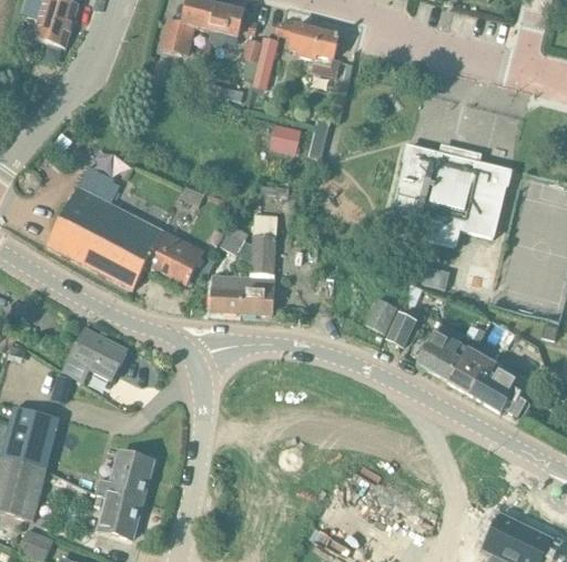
[(79,3),(72,1),(68,0),(44,0),(32,40),(67,49),(79,3)]
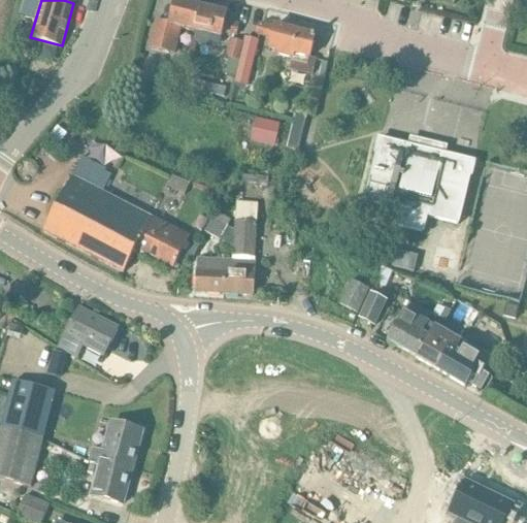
[(196,29),(202,4),(185,0),(174,0),(169,21),(155,18),(150,44),(174,50),(179,26),(196,29)]
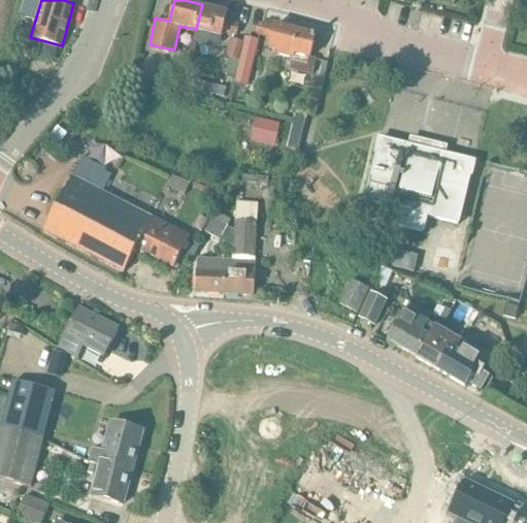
[(202,4),(196,29),(198,30),(196,36),(200,42),(211,45),(219,41),(221,35),(222,35),(223,31),(237,34),(240,22),(225,18),(227,10),(202,4)]
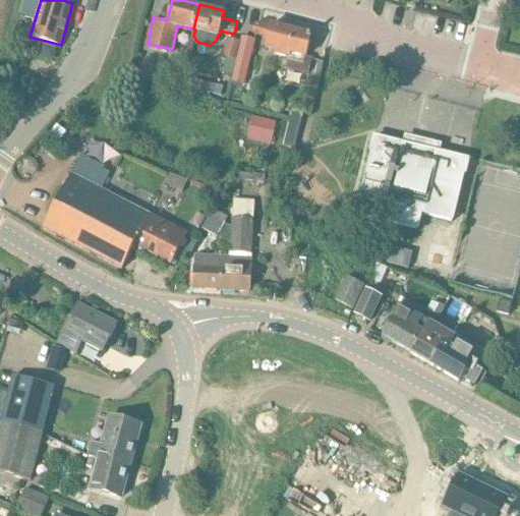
[(256,21),(254,33),(266,35),(264,46),(272,48),(272,51),(288,55),(287,58),(287,60),(285,65),(307,70),(311,56),(306,55),(311,32),(270,22),(270,24),(269,23),(256,21)]
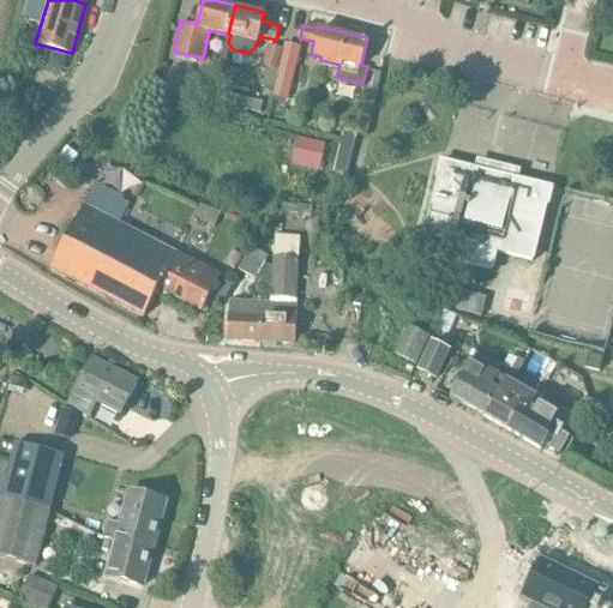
[(284,47),(280,67),(281,67),(294,71),(300,44),(299,44),(287,41),(286,41),(284,47)]
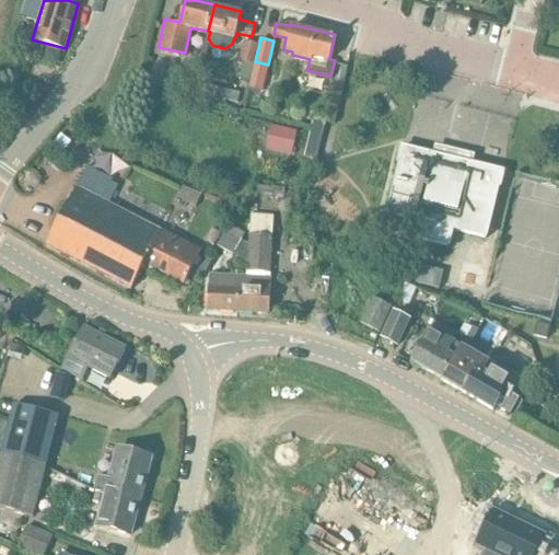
[(254,61),(259,43),(245,39),(241,58),(254,61)]
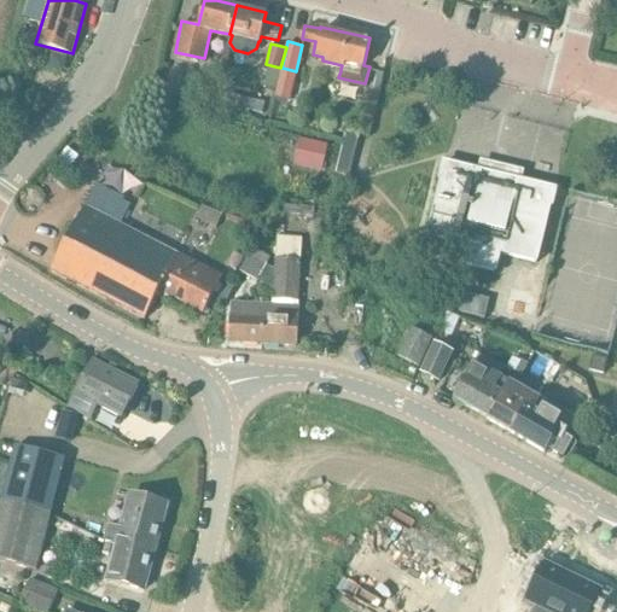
[(230,89),(228,92),(231,92),(236,99),(233,108),(245,110),(246,105),(256,106),(263,109),(266,97),(239,92),(230,89)]
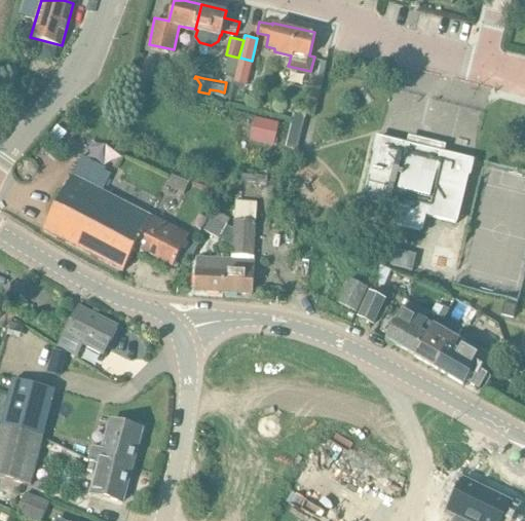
[(251,136),(273,142),(278,120),(256,114),(251,136)]
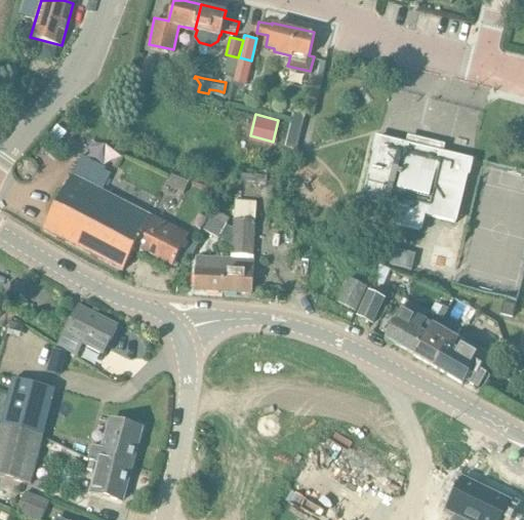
[(410,142),(392,137),(378,134),(374,150),(363,197),(394,204),(390,221),(421,229),(426,212),(456,221),(468,172),(472,157),(458,154),(442,150),(443,145),(411,136),(410,142)]
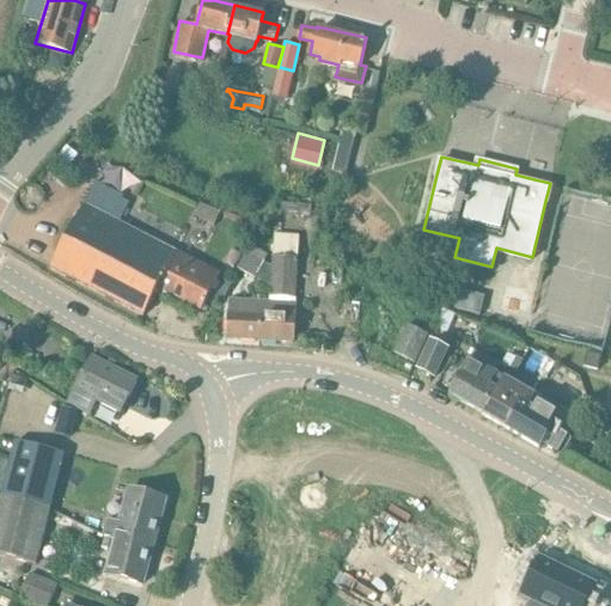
[(97,178),(50,265),(145,313),(158,287),(201,308),(220,270),(133,225),(121,219),(130,200),(123,196),(124,193),(97,178)]
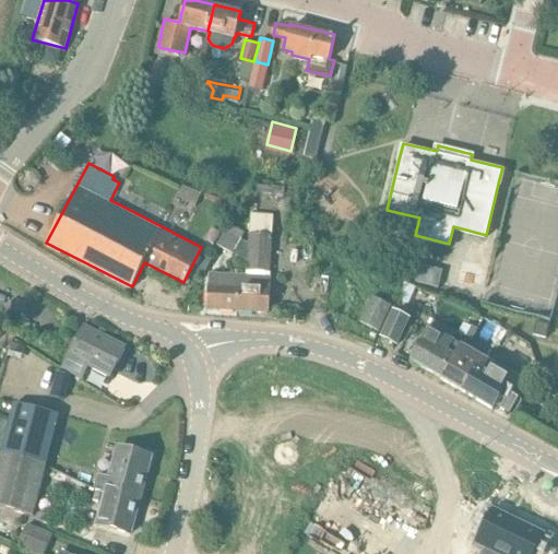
[(241,272),(238,309),(265,310),(271,213),(251,212),(249,232),(248,232),(247,240),(247,259),(246,272),(241,272)]
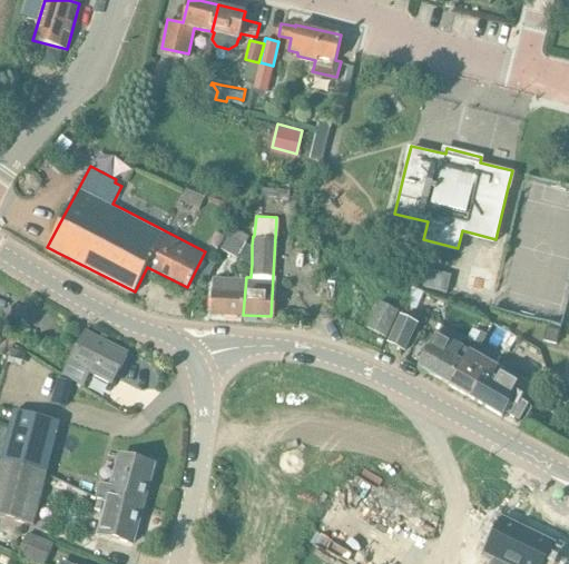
[(233,226),(222,248),(226,250),(237,256),(247,261),(252,264),(252,245),(248,243),(245,240),(249,234),(233,226)]
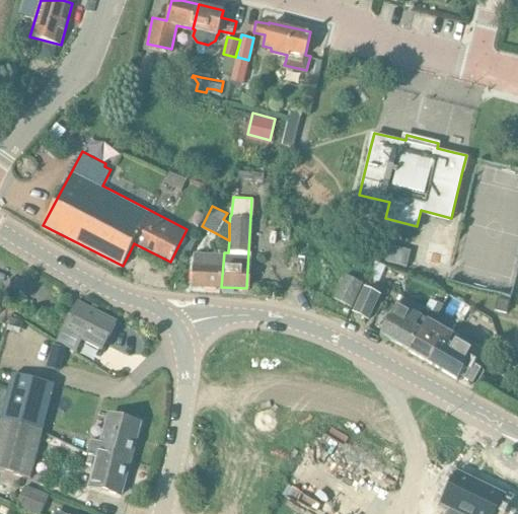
[(191,231),(181,249),(189,253),(198,235),(191,231)]
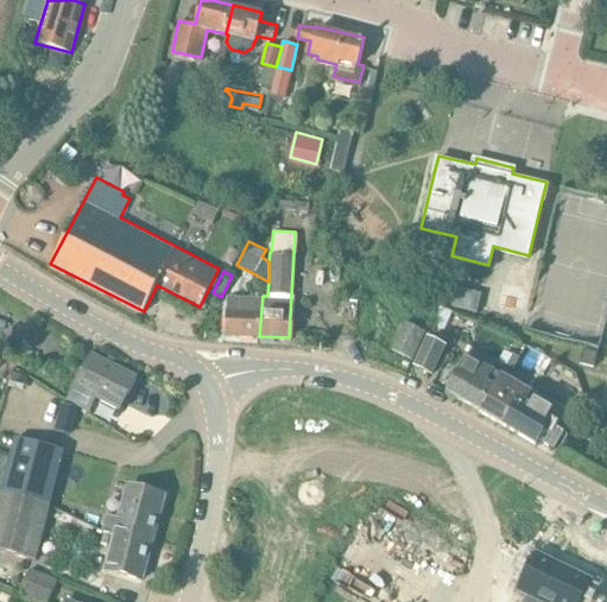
[(456,284),(451,303),(476,309),(478,309),(481,290),(456,284)]
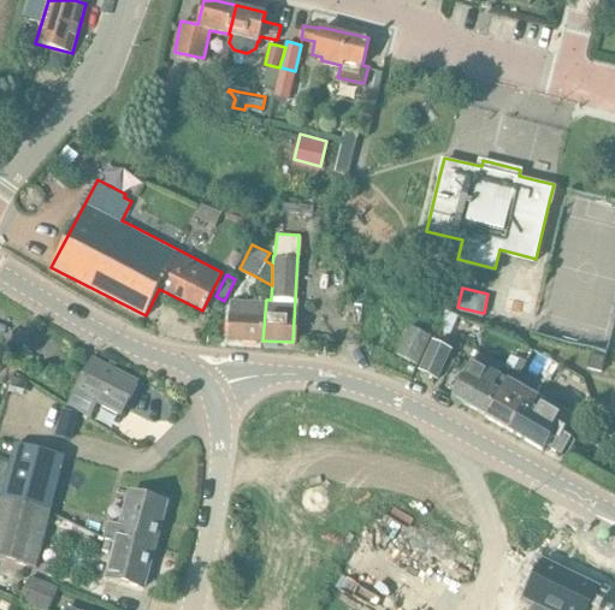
[(262,341),(266,300),(232,297),(229,339),(262,341)]
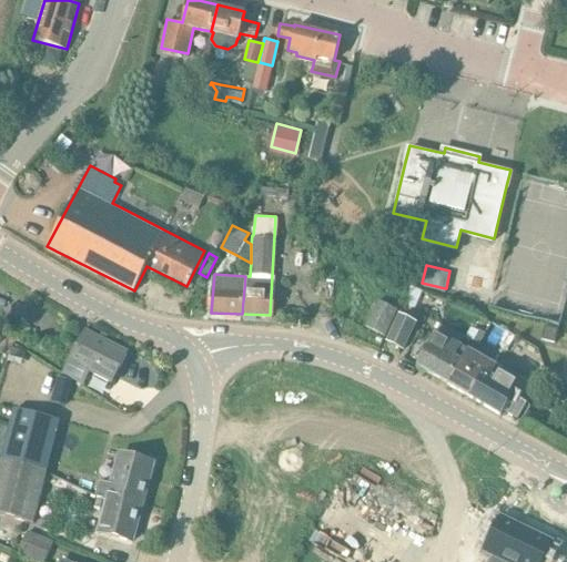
[(385,334),(398,308),(380,299),(367,324),(385,334)]
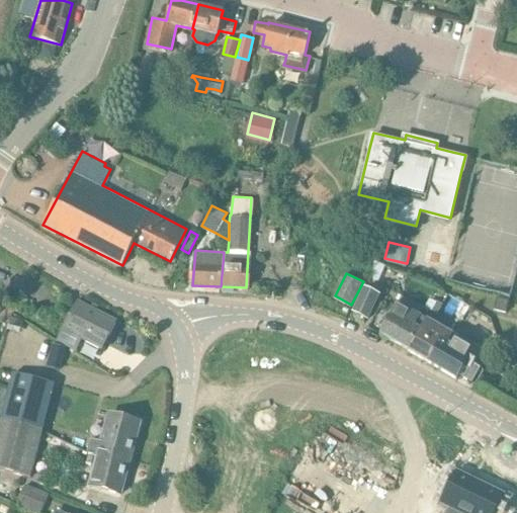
[(368,316),(379,293),(364,286),(354,309),(368,316)]
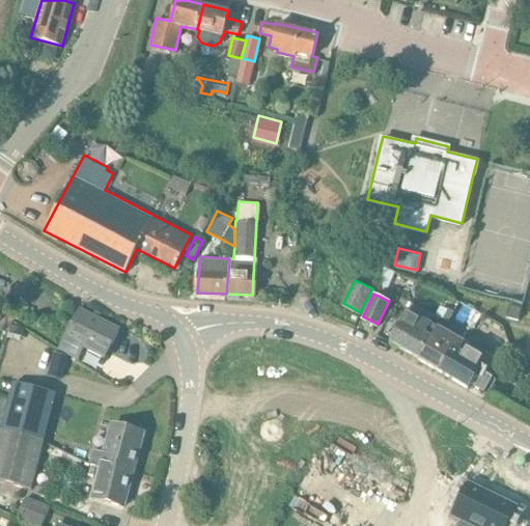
[(507,315),(519,317),(522,306),(510,303),(507,315)]
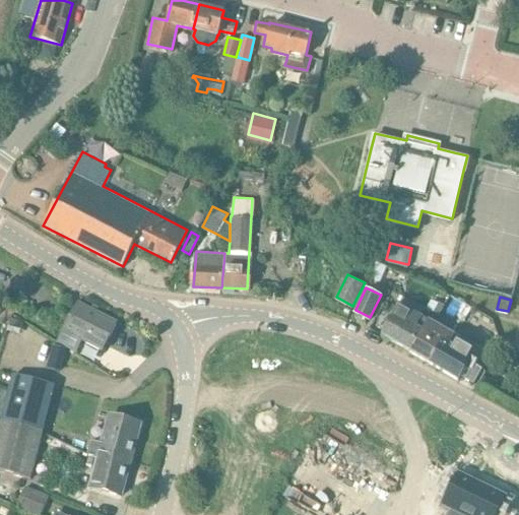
[(103,348),(118,319),(80,300),(61,339),(78,348),(83,338),(103,348)]
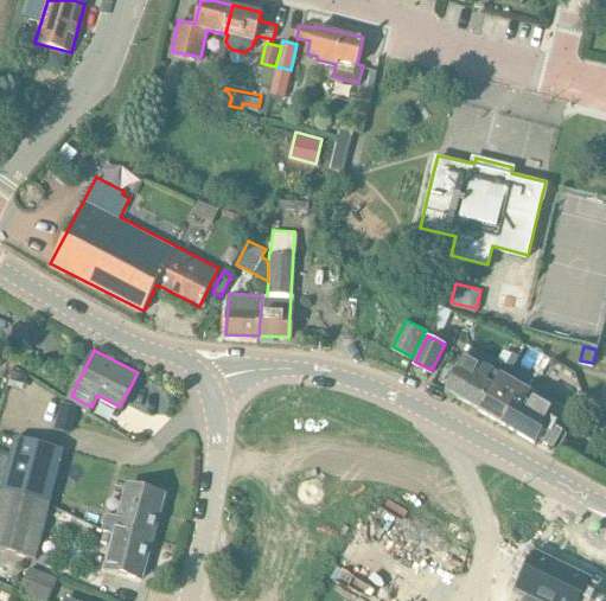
[(452,379),(447,387),(478,406),(479,407),(491,388),(489,385),(483,382),(491,368),(493,369),(495,368),(492,366),(469,352),(452,379)]
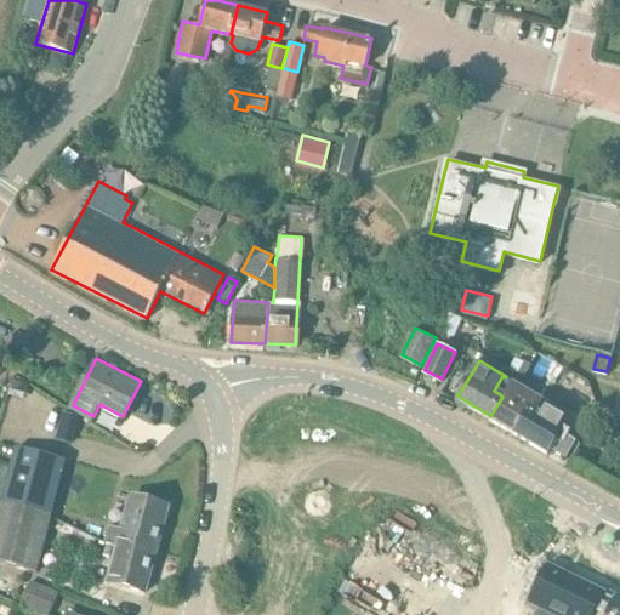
[(507,369),(504,375),(506,376),(505,377),(511,380),(516,371),(508,366),(507,369)]
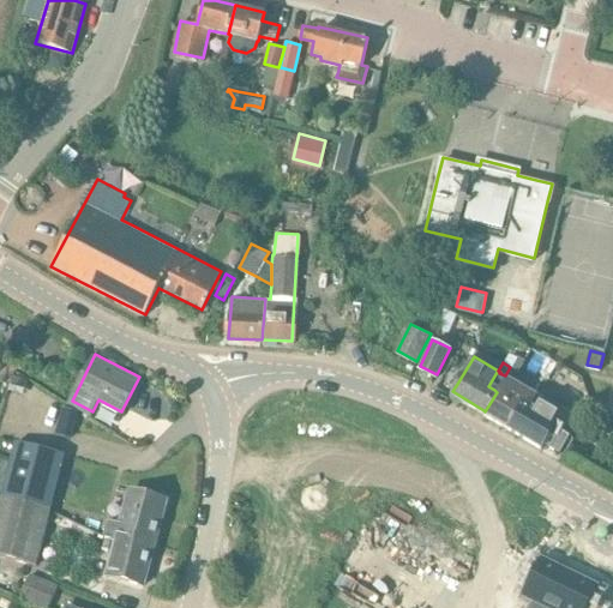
[(497,392),(485,411),(508,425),(521,403),(529,408),(530,409),(538,396),(535,395),(524,389),(505,375),(499,373),(497,372),(488,386),(494,390),(497,392)]
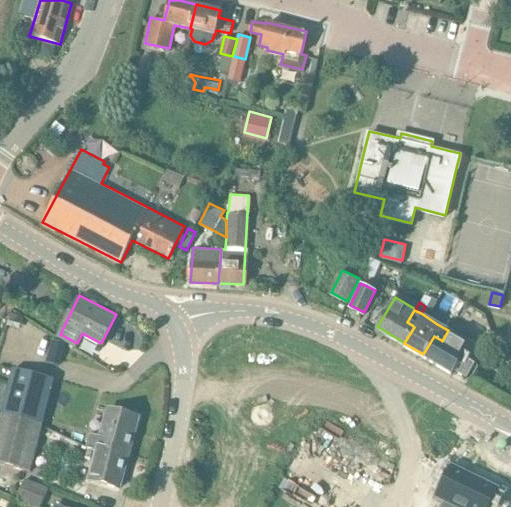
[(434,336),(423,354),(425,355),(450,370),(452,367),(466,375),(475,361),(466,356),(470,350),(473,346),(448,330),(442,341),(441,340),(434,336)]
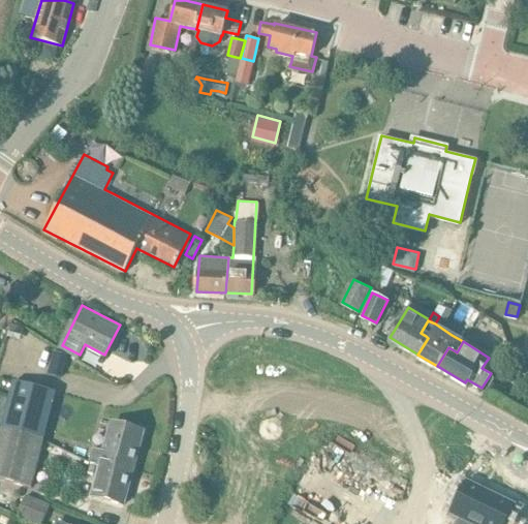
[(54,347),(51,360),(64,363),(67,351),(54,347)]
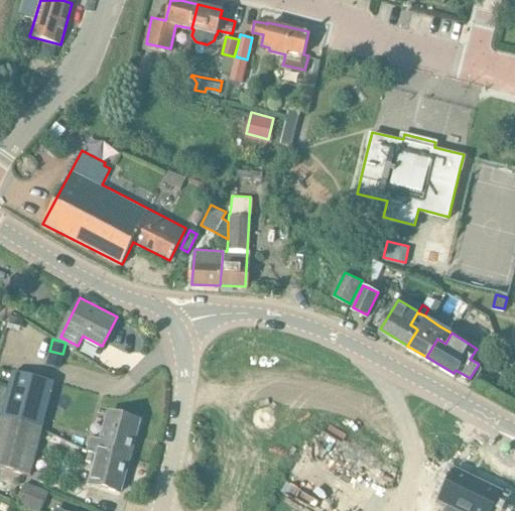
[(1,415),(1,416),(12,419),(43,427),(54,381),(50,380),(13,371),(4,404),(1,415)]
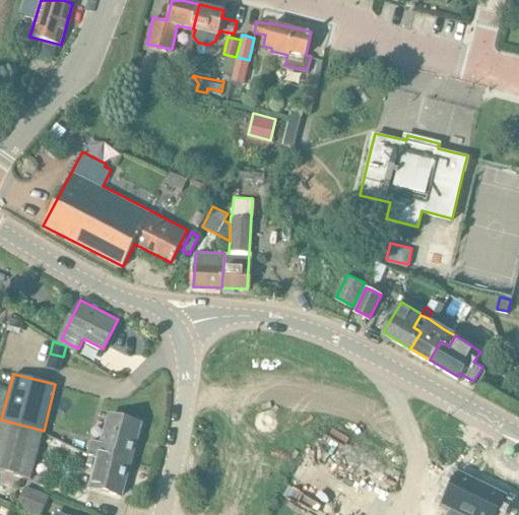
[(99,450),(132,459),(142,422),(141,422),(141,420),(132,416),(131,419),(109,412),(102,441),(92,438),(88,452),(98,455),(99,450)]
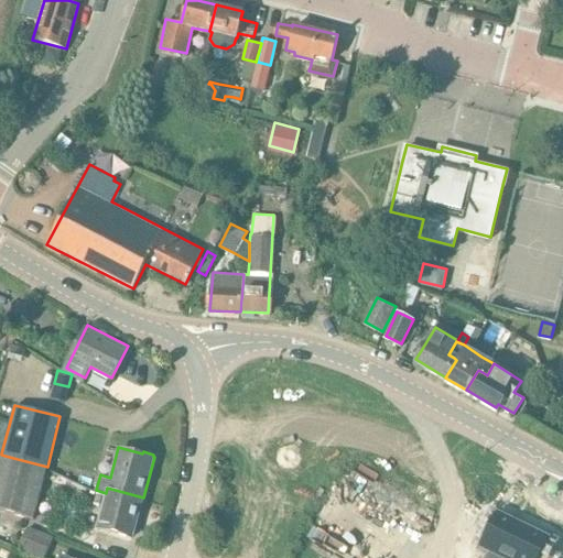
[(0,458),(0,507),(34,517),(47,467),(13,458),(1,455),(0,458)]
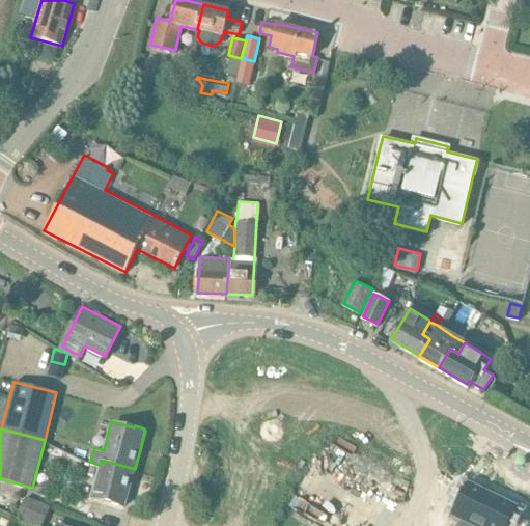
[(124,505),(135,469),(101,460),(100,465),(91,496),(124,505)]
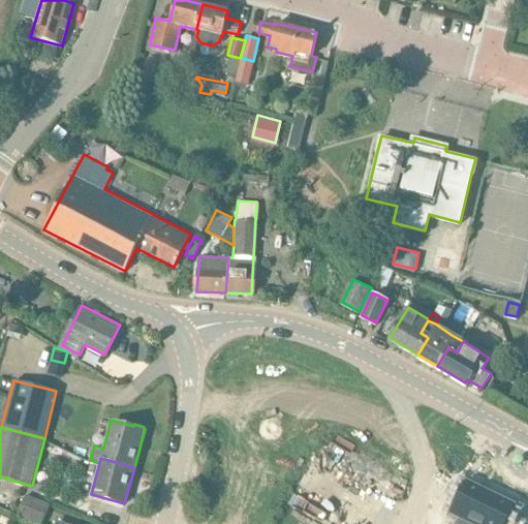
[(466,480),(451,512),(475,523),(507,523),(504,523),(515,503),(466,480)]
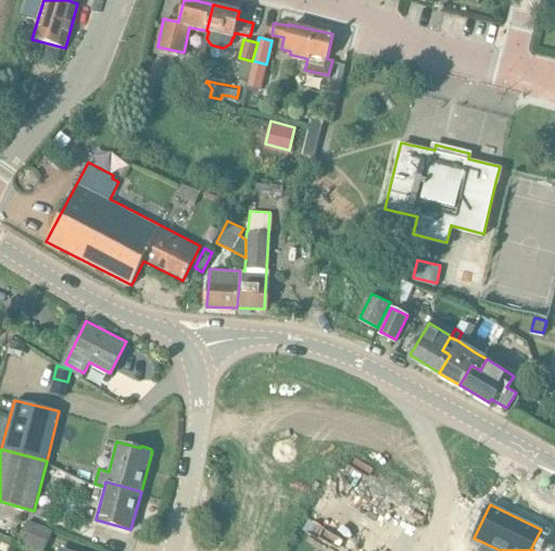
[(39,550),(45,550),(51,535),(54,528),(28,516),(25,523),(17,542),(39,550)]
